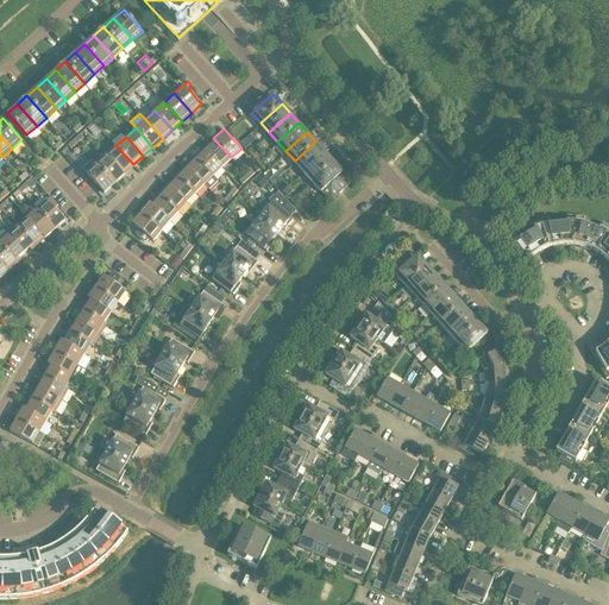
[(245,137),(239,142),(245,146),(250,142),(245,137)]
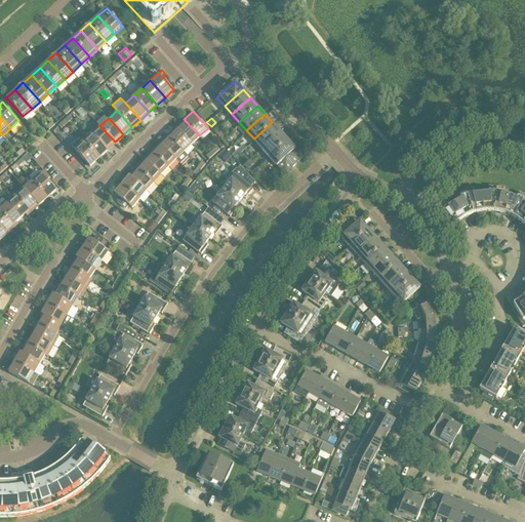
[(199,135),(184,119),(175,126),(191,143),(199,135)]
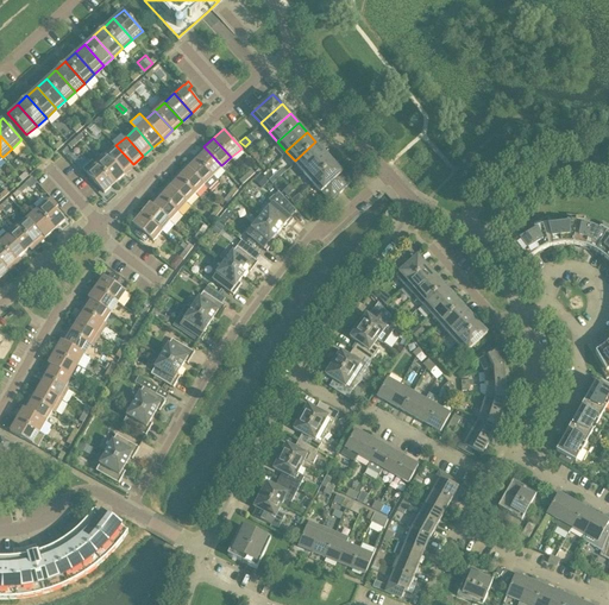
[(325,151),(315,142),(295,161),(303,170),(325,151)]
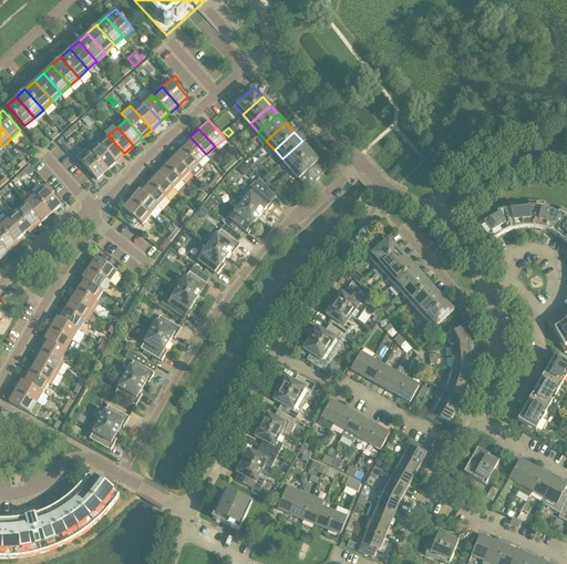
[(107,135),(99,143),(115,162),(124,153),(107,135)]
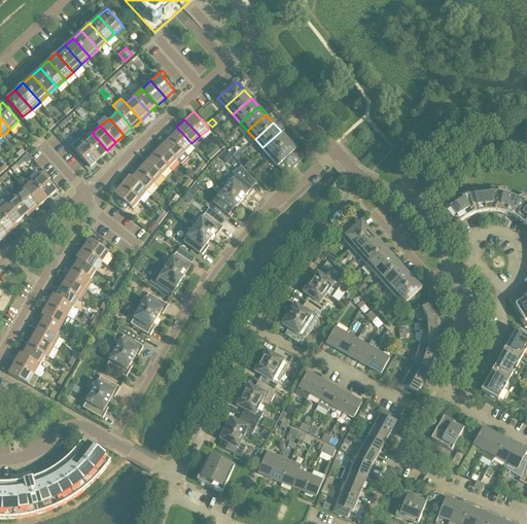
[(191,143),(176,127),(168,134),(184,150),(191,143)]
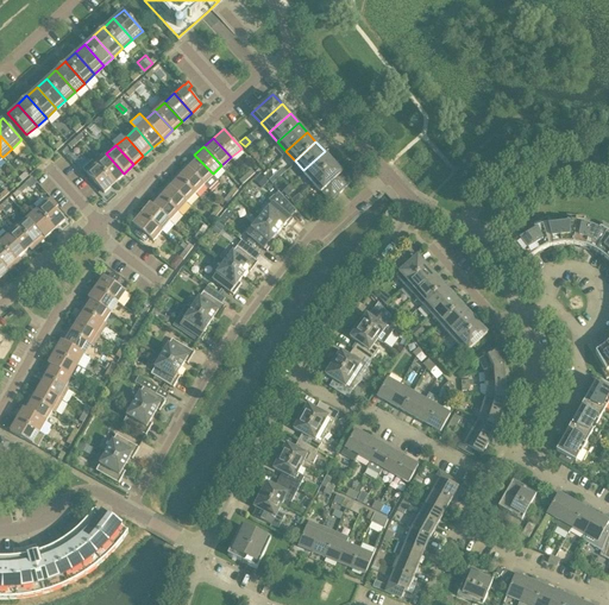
[(333,161),(325,151),(303,170),(312,180),(333,161)]
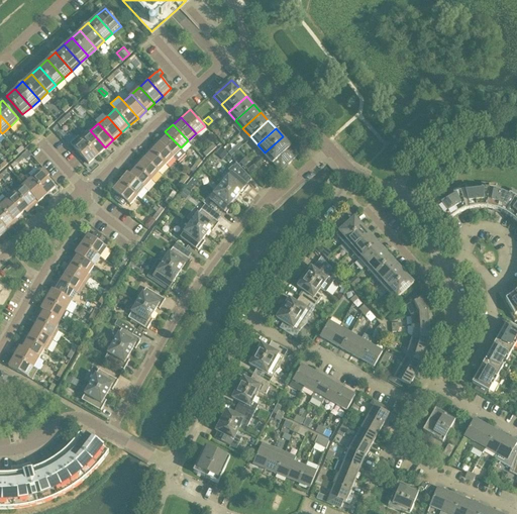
[(105,147),(90,130),(82,138),(97,155),(105,147)]
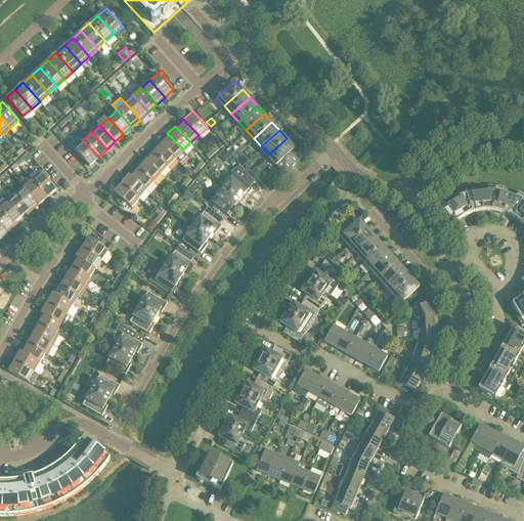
[(167,133),(160,141),(175,158),(180,162),(187,155),(183,150),(183,149),(167,133)]
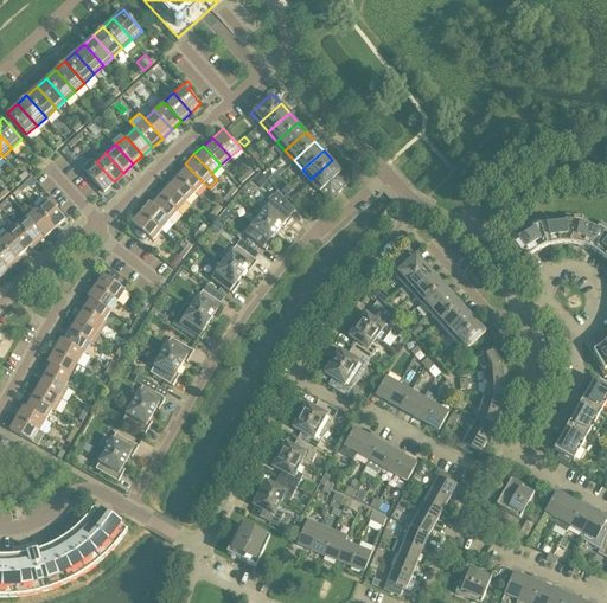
[(114,181),(96,162),(93,158),(82,167),(104,191),(114,181)]
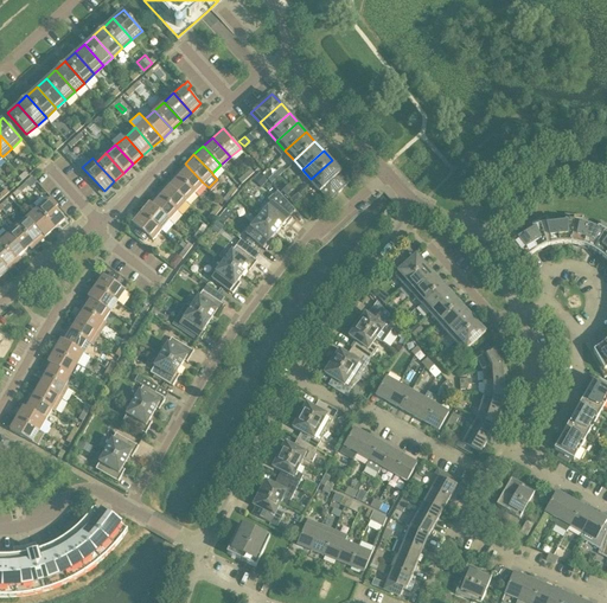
[(342,171),(332,160),(311,179),(320,190),(320,188),(328,198),(349,180),(340,171),(342,171)]
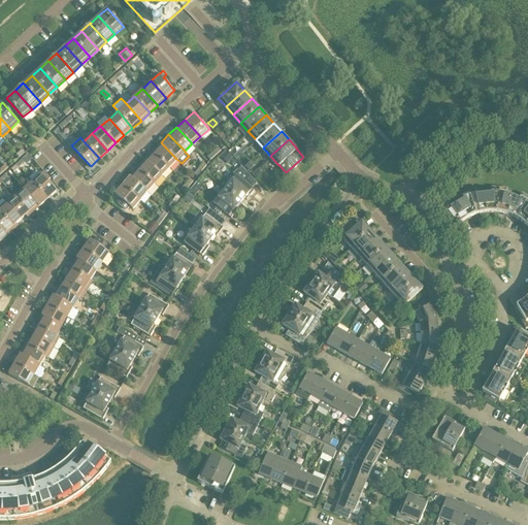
[(161,142),(153,151),(169,166),(176,159),(161,142)]
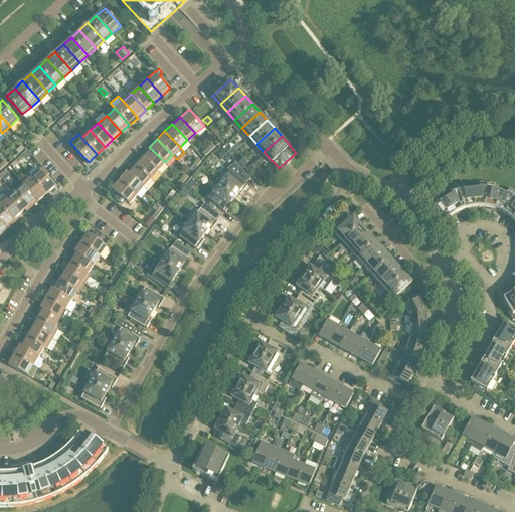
[(215,151),(222,157),(226,152),(220,146),(215,151)]
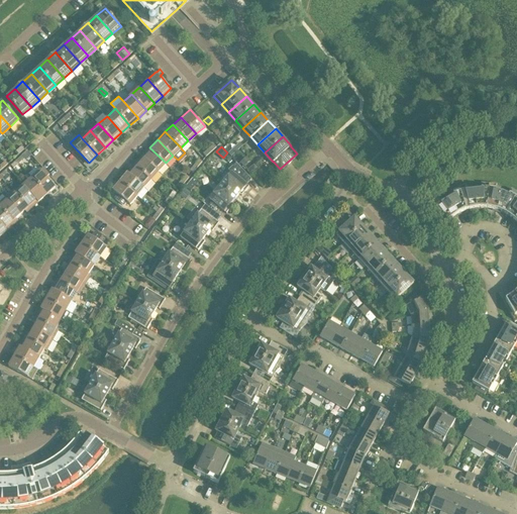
[(25,158),(32,151),(28,147),(22,153),(25,158)]
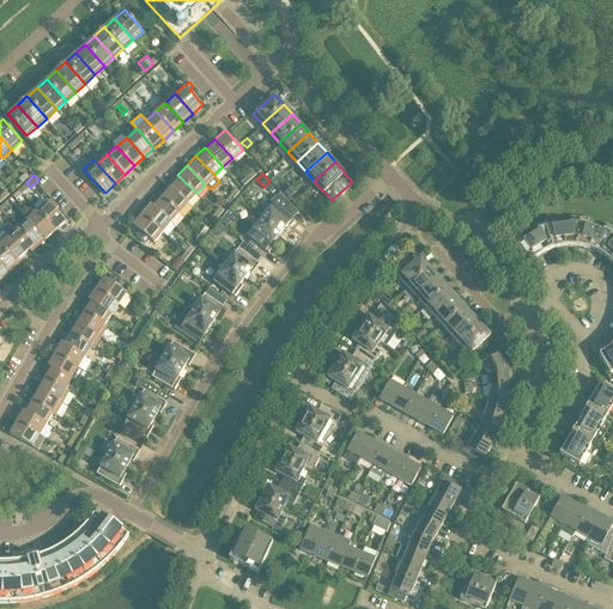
[(196,193),(177,175),(169,184),(188,202),(196,193)]
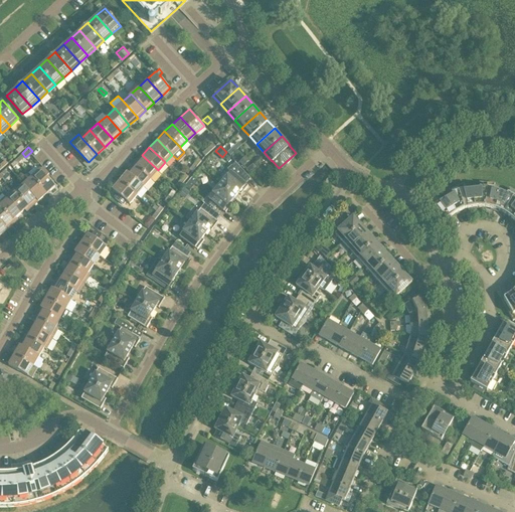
[(158,170),(142,155),(134,163),(151,178),(158,170)]
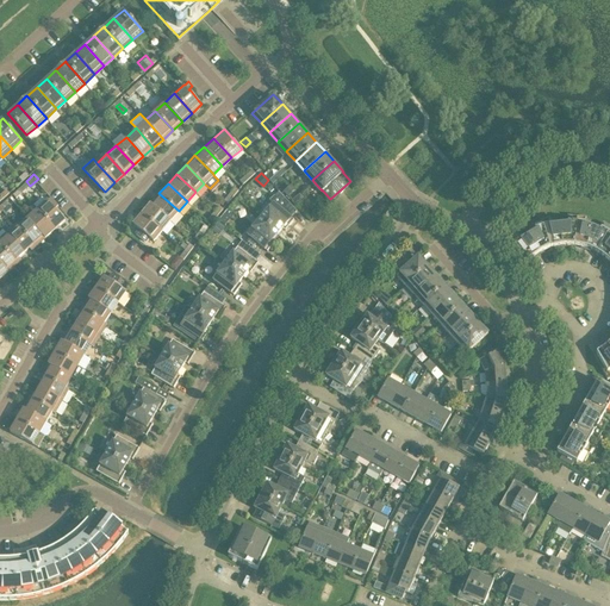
[(284,189),(287,193),(294,187),(291,183),(284,189)]
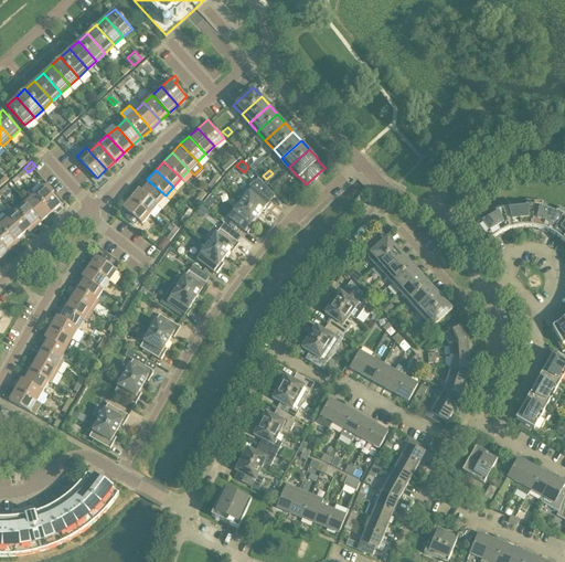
[(254,187),(241,201),(257,214),(262,210),(265,205),(266,207),(267,208),(270,204),(273,202),(266,198),(273,192),(258,176),(249,183),(254,187)]
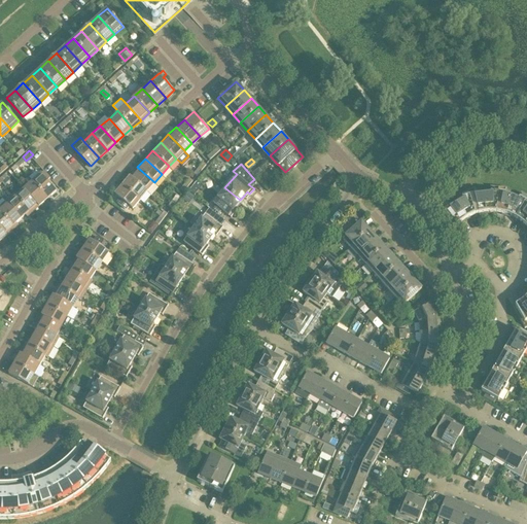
[(257,177),(264,171),(258,166),(252,172),(257,177)]
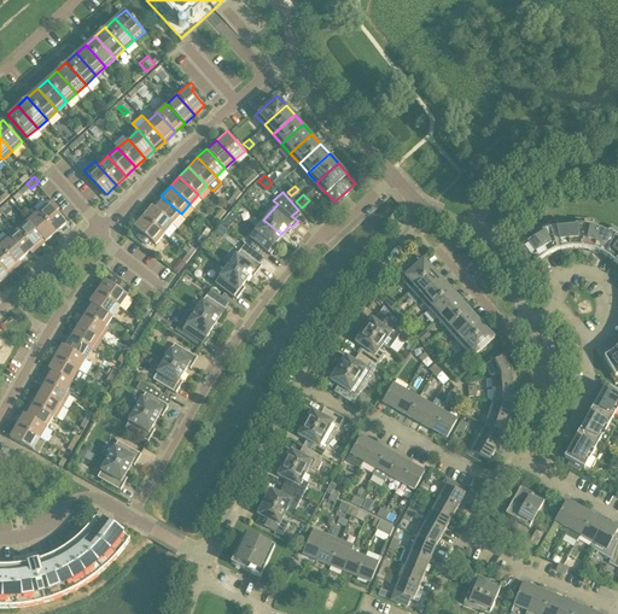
[(152,205),(173,223),(178,227),(186,217),(181,214),(161,196),(152,205)]
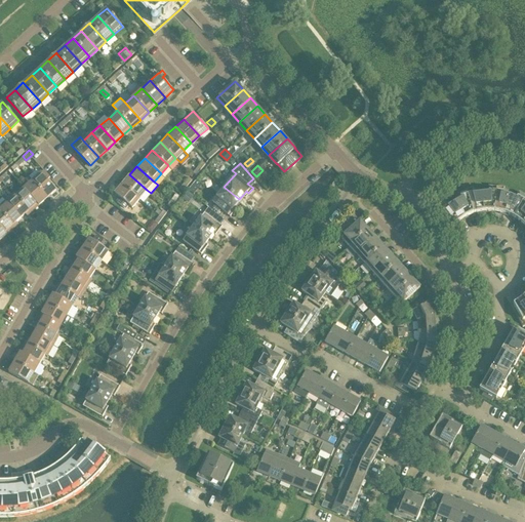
[(44,168),(32,179),(47,196),(56,189),(47,178),(50,175),(44,168)]
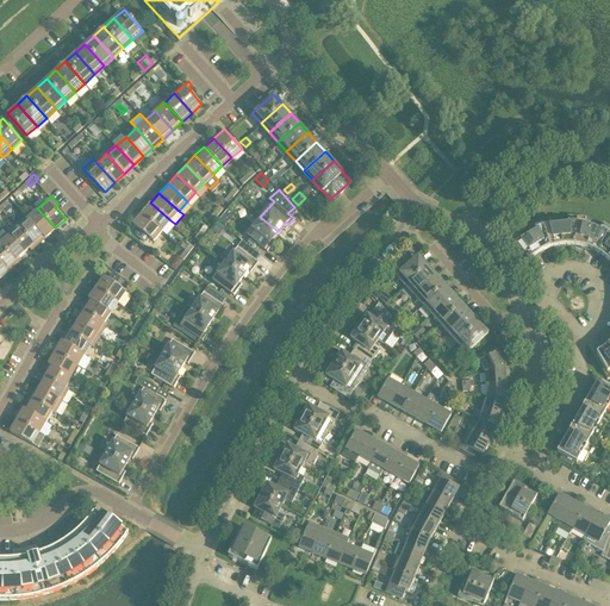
[(170,220),(150,202),(142,212),(162,230),(170,220)]
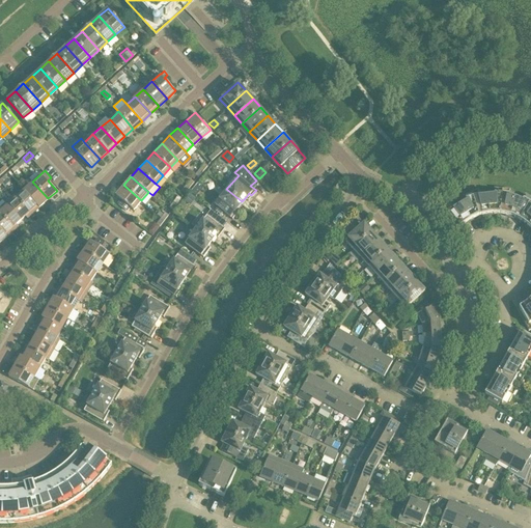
[(32,182),(24,189),(39,205),(48,198),(32,182)]
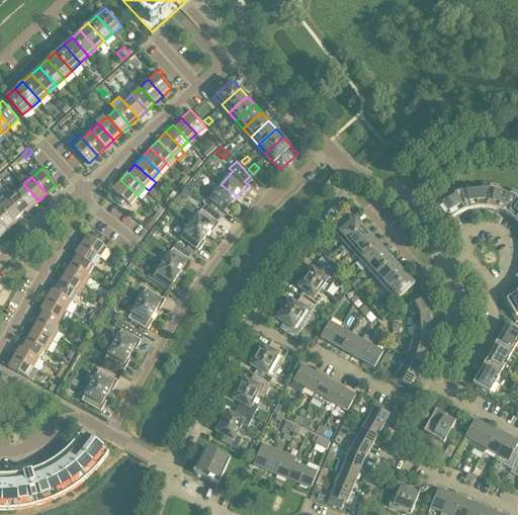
[(138,195),(120,180),(113,189),(117,193),(115,196),(115,197),(122,203),(124,203),(126,200),(131,203),(138,195)]
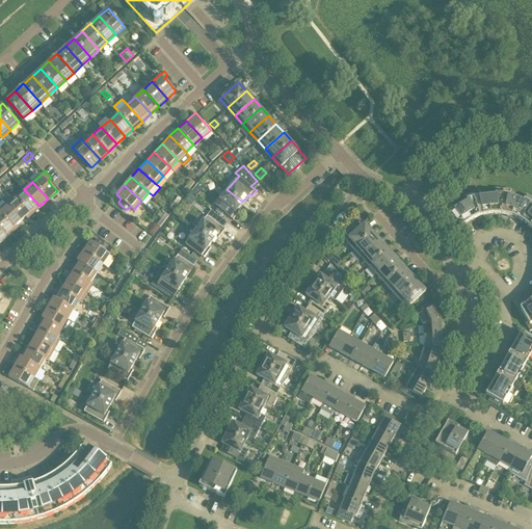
[(196,194),(201,189),(195,185),(191,189),(196,194)]
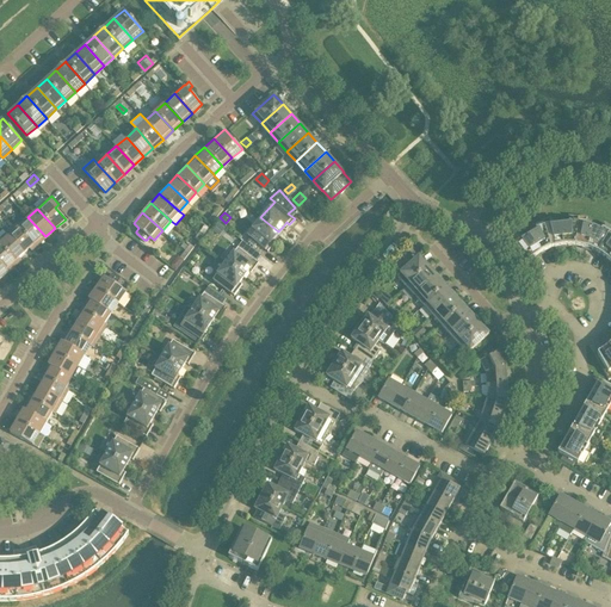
[(575,243),(578,215),(568,214),(569,215),(568,220),(560,221),(562,243),(575,243)]
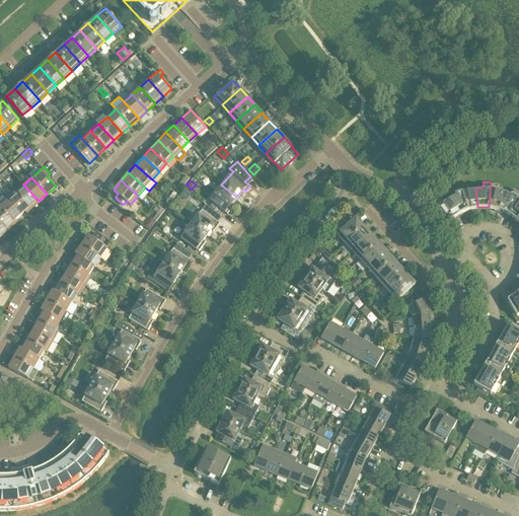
[(491,182),(489,207),(499,209),(505,190),(498,188),(498,183),(499,183),(499,182),(491,182)]
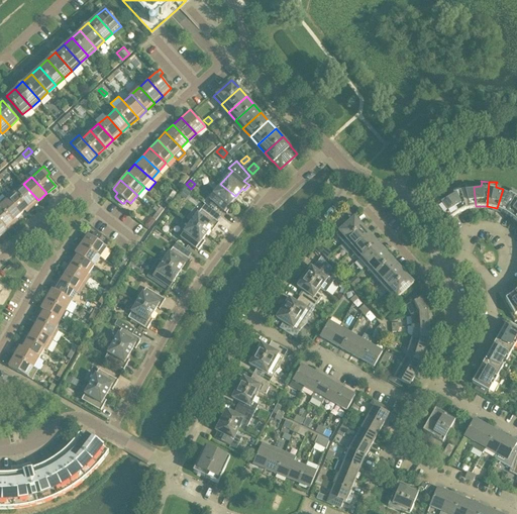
[(476,206),(474,187),(467,187),(466,183),(458,185),(467,208),(476,206)]
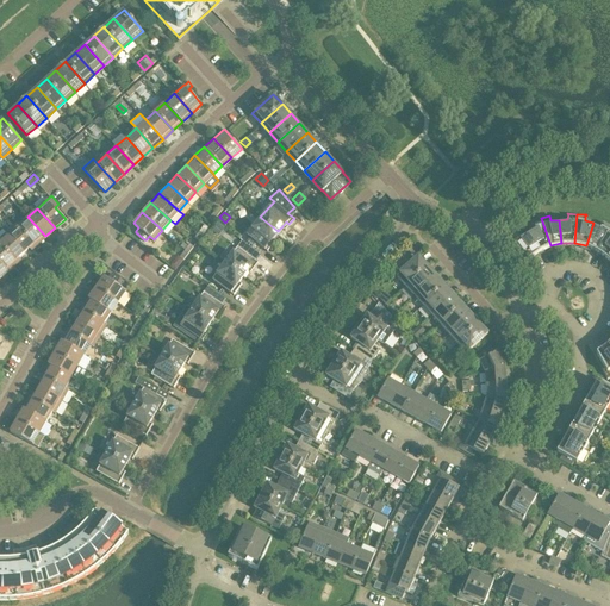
[(27,217),(19,225),(18,225),(33,242),(38,238),(41,241),(45,236),(27,217)]
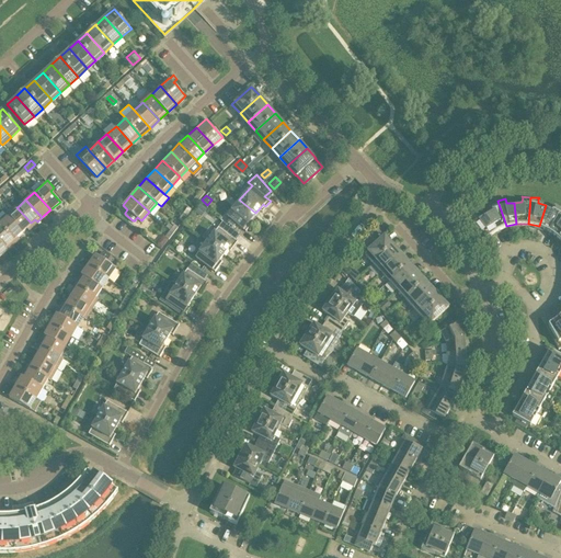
[(255,213),(239,200),(227,214),(229,216),(236,221),(245,229),(251,225),(248,223),(255,213)]
